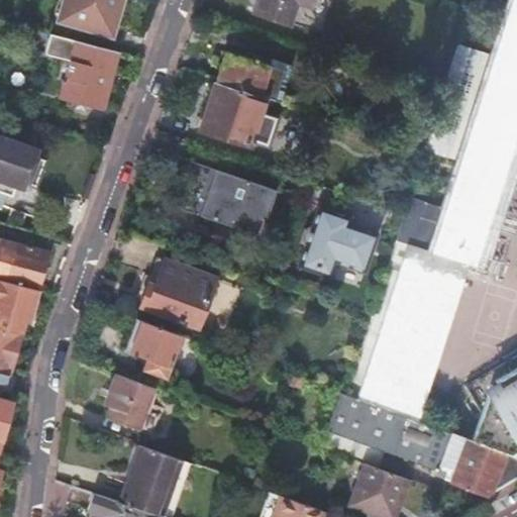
[(123,0),(63,0),(57,21),(77,26),(79,20),(114,30),(123,0)]
